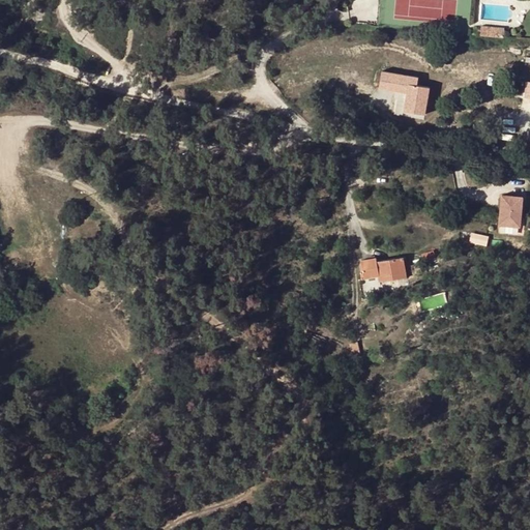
[(504,38),(504,28),(481,26),(481,36),(504,38)]
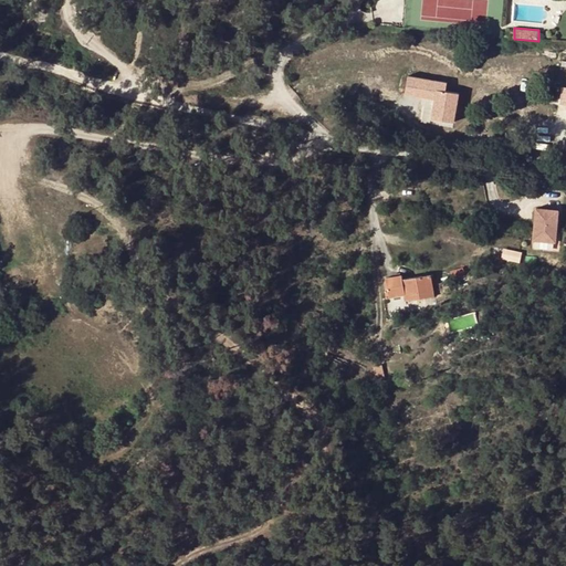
[(419,116),(449,122),(454,92),(441,90),(442,80),(406,73),(404,91),(422,94),(419,116)]
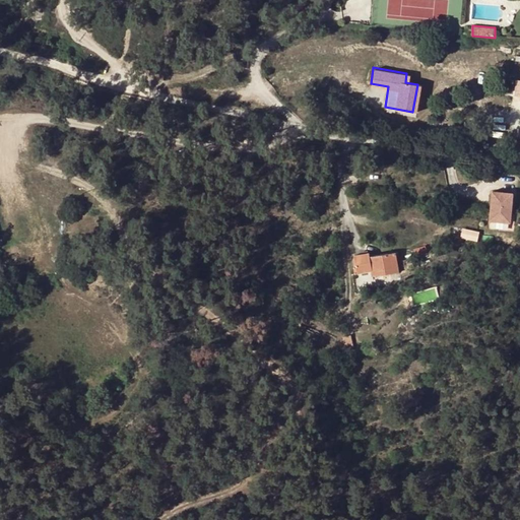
[(513,194),(493,192),(490,221),(510,223),(513,194)]
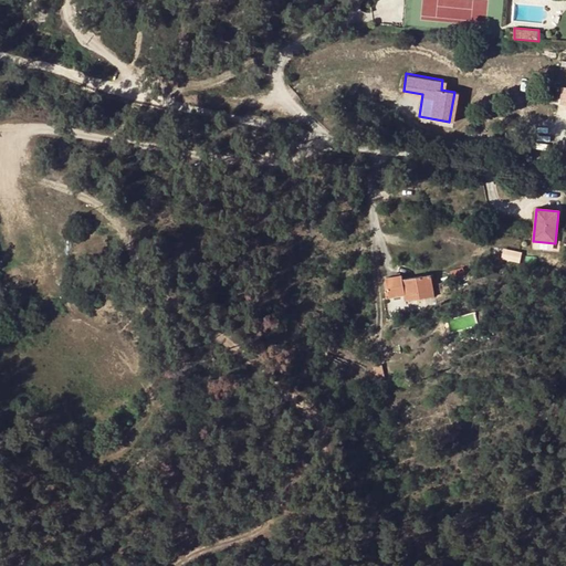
[(501,257),(519,262),(522,252),(504,247),(501,257)]
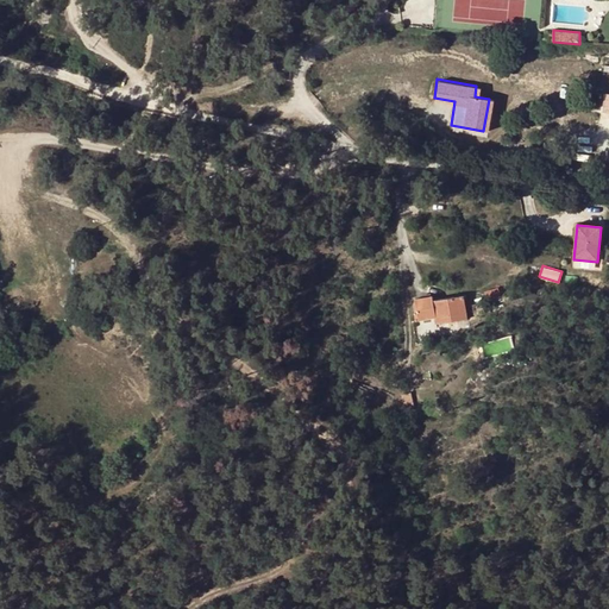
[(500,289),(487,293),(489,301),(502,296),(500,289)]
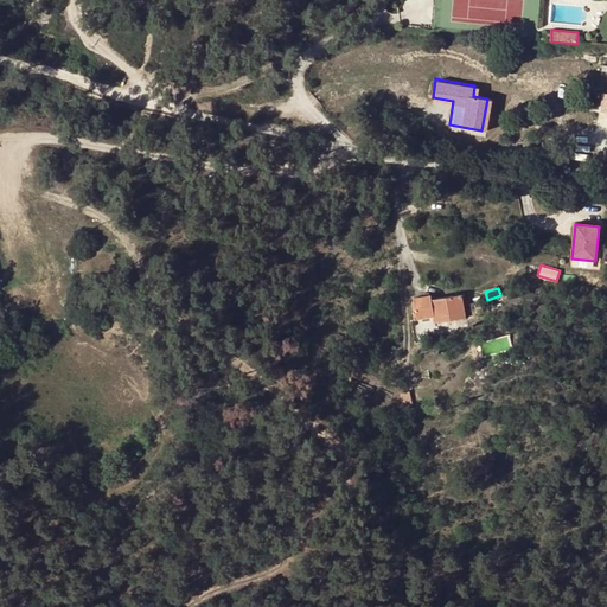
[(432,294),(414,296),(417,319),(435,315),(436,321),(466,317),(462,294),(433,299),(432,294)]
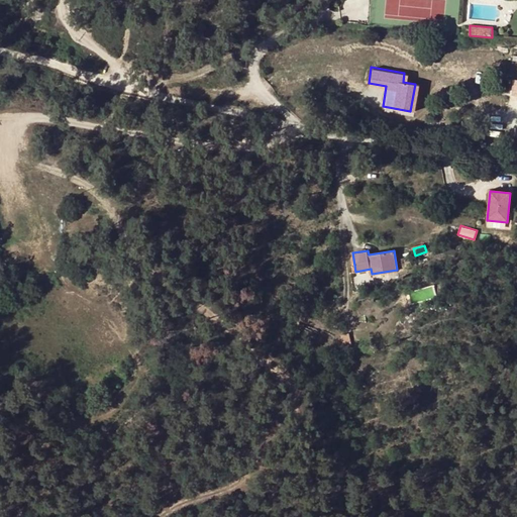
[(412,303),(435,295),(431,284),(408,292),(412,303)]
